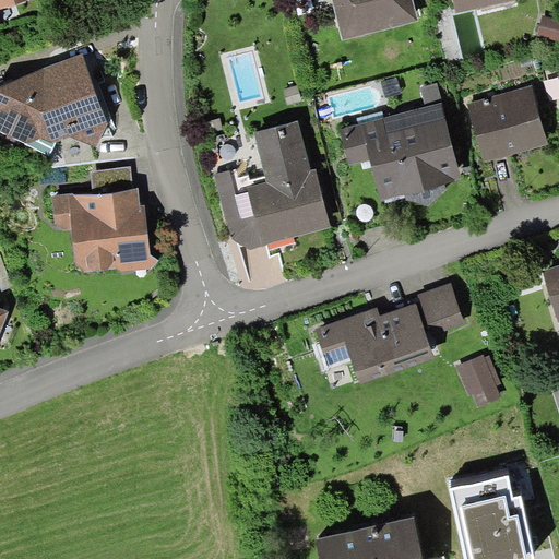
[(419,21),(413,0),(332,0),(343,39),(419,21)]
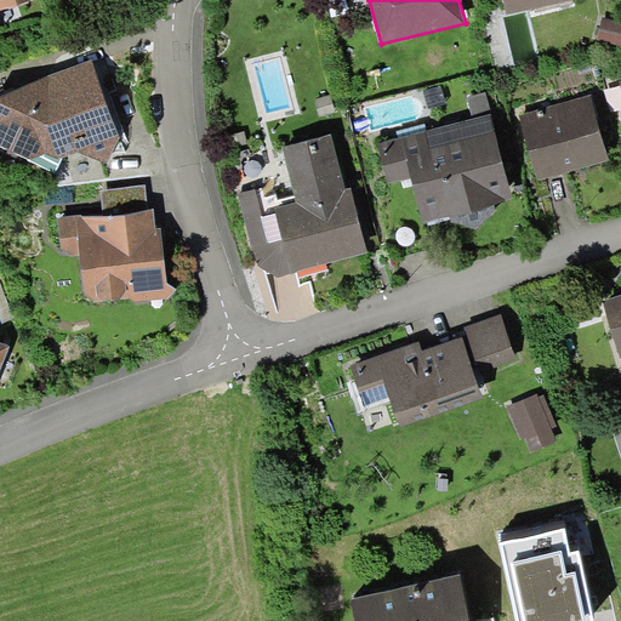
[(502,0),(506,13),(571,0),(502,0)]
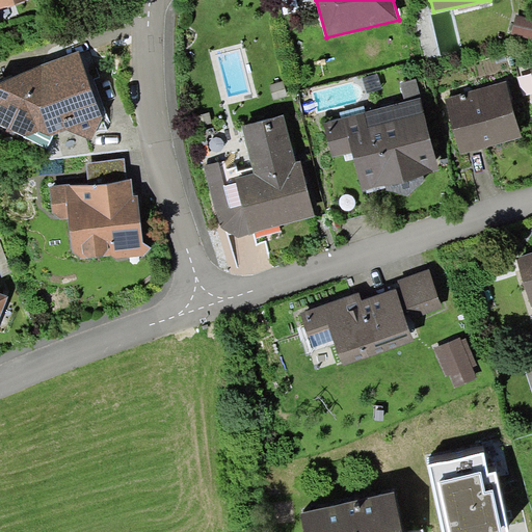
[(531,18),(516,15),(511,33),(531,38),(531,18)]
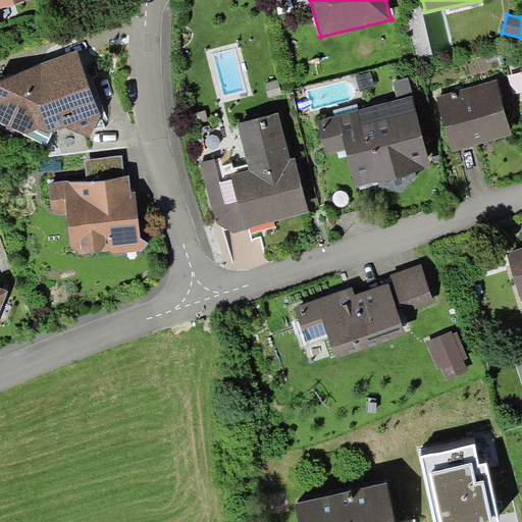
[(101,115),(76,50),(41,63),(0,81),(0,121),(23,135),(38,128),(49,134),(52,133),(65,127),(90,138),(101,115)]
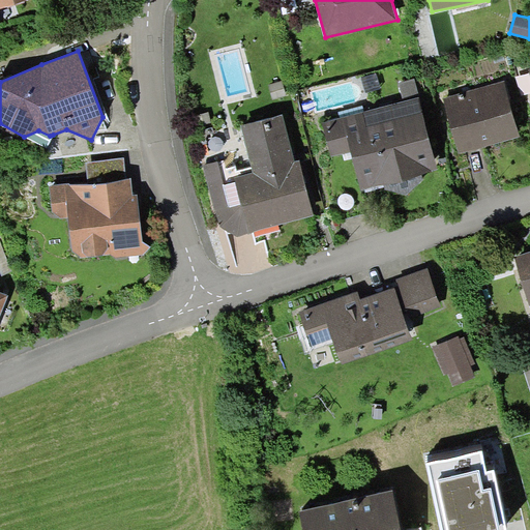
[(381,88),(377,72),(361,78),(365,92),(381,88)]
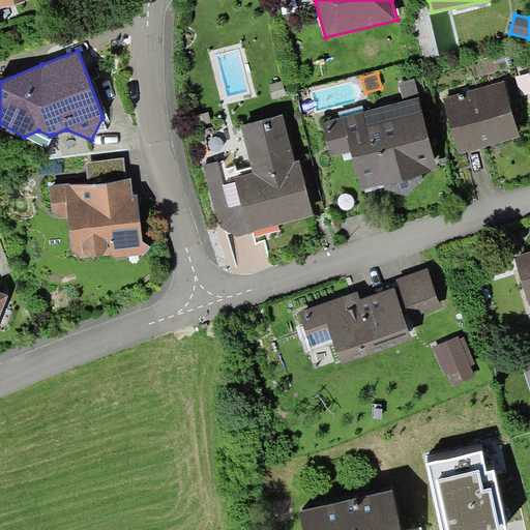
[(404,101),(419,97),(414,79),(400,83),(404,101)]
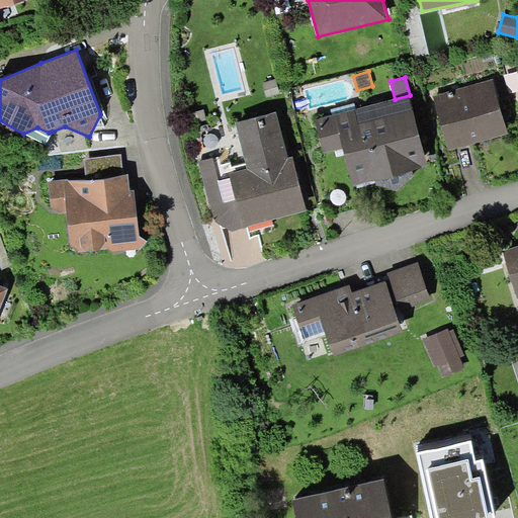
[(494,80),(434,96),(448,150),(508,134),(494,80)]
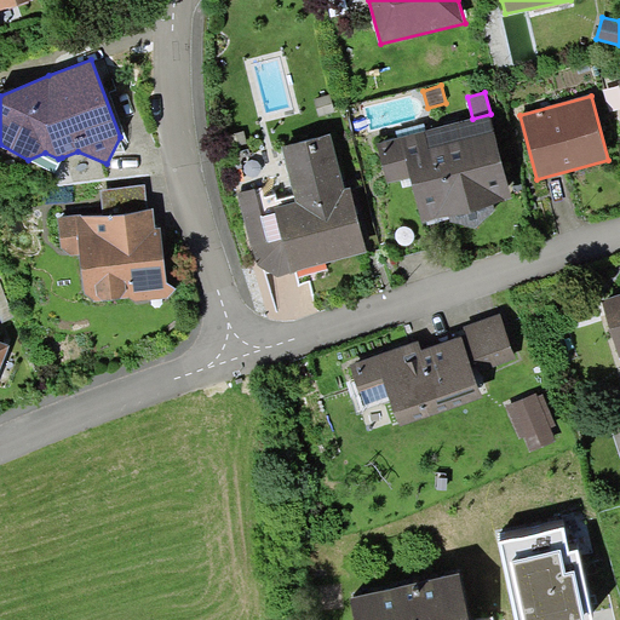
[(472,119),(378,143),(389,183),(412,177),(423,222),(511,199),(491,114),(472,119)]
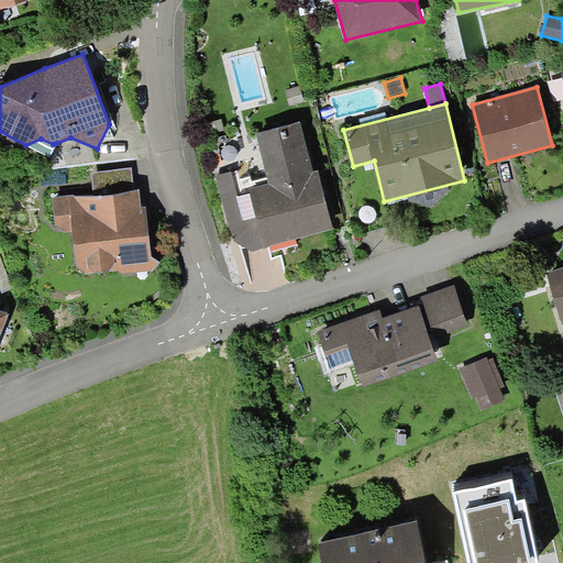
[(232,170),(216,175),(234,242),(252,251),(333,229),(318,168),(313,169),(299,121),(256,134),(269,181),(236,190),(232,170)]
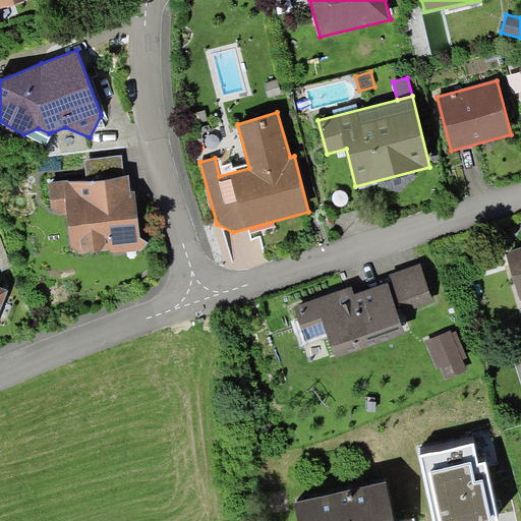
[(46,145),(52,132),(49,133),(38,128),(23,134),(46,145)]
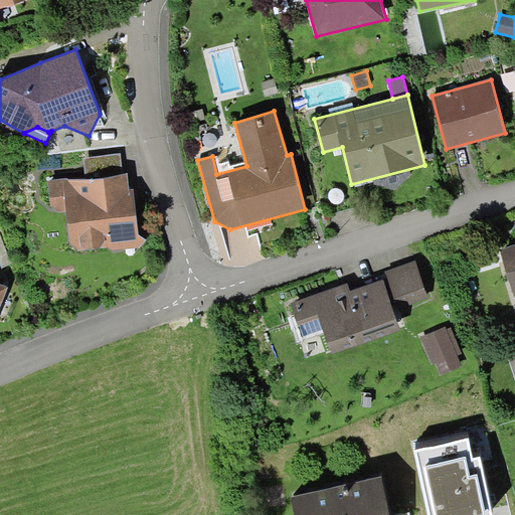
[(87,177),(123,173),(121,153),(83,157),(87,177)]
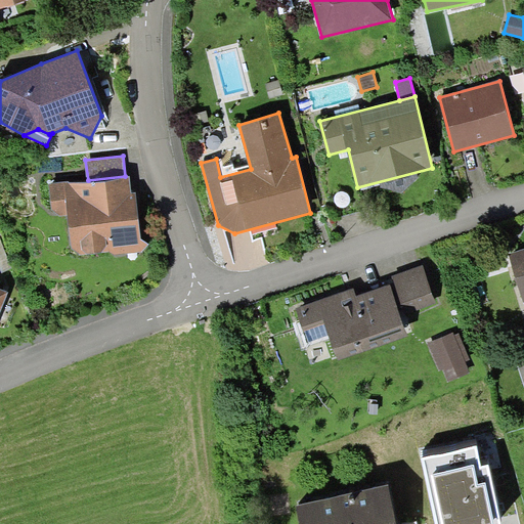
[(88,180),(49,183),(52,209),(60,215),(68,214),(73,247),(81,255),(110,251),(114,253),(143,251),(149,245),(141,239),(137,192),(132,192),(130,176),(125,176),(88,180)]
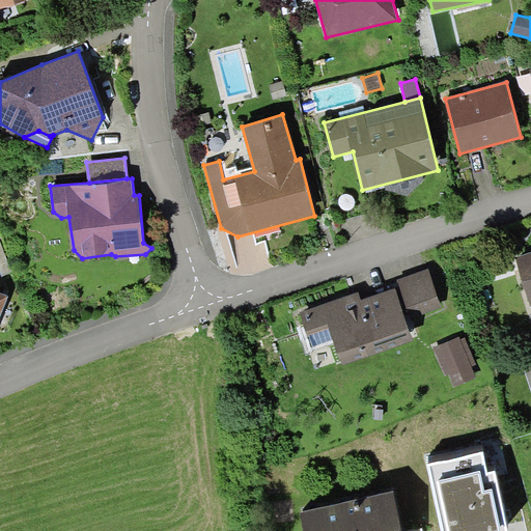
[(0,241),(0,240),(0,269),(3,276),(12,272),(0,241)]
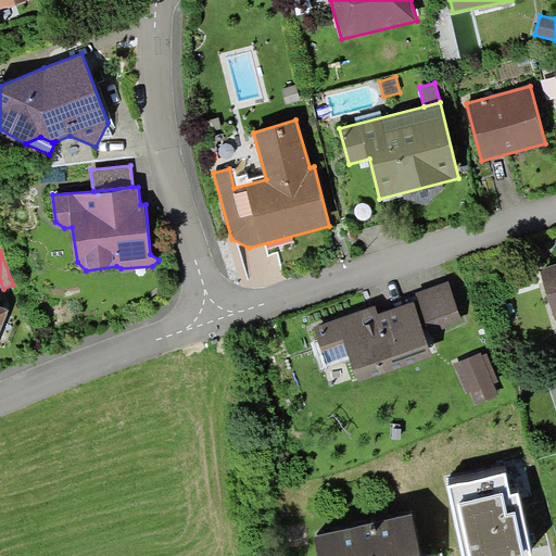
[(555,264),(540,269),(555,320),(555,264)]
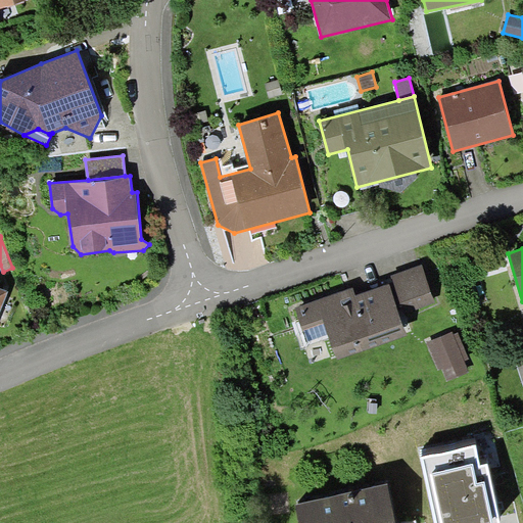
[(353,287),(295,307),(303,330),(304,329),(325,323),(328,334),(337,360),(407,335),(399,315),(435,302),(422,265),(390,275),(393,282),(357,295),(353,287)]
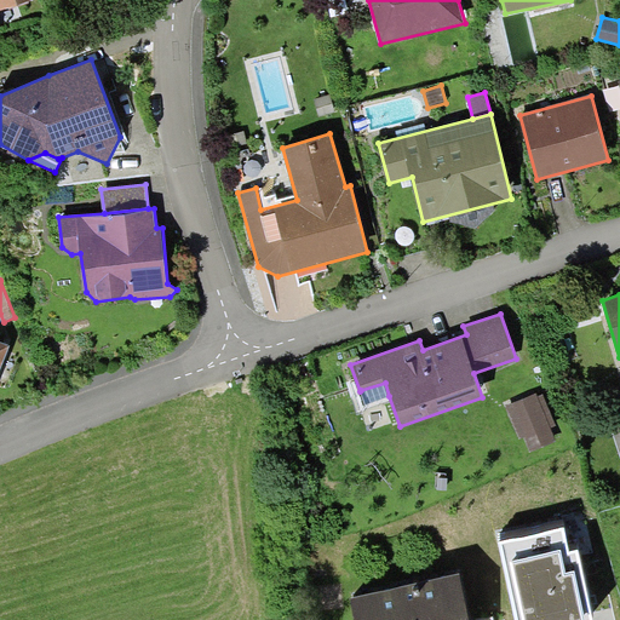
[(361,390),(366,405),(389,396),(385,383),(361,390)]
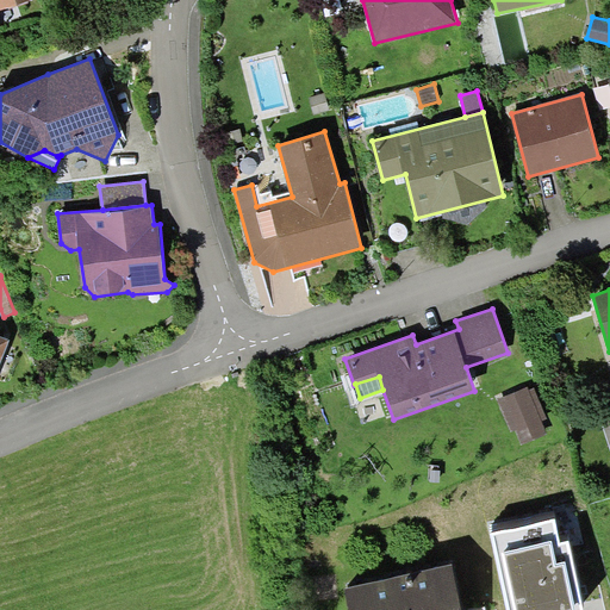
[(529,386),(498,398),(512,431),(517,429),(523,443),(548,433),(543,421),(548,418),(536,387),(530,390),(529,386)]
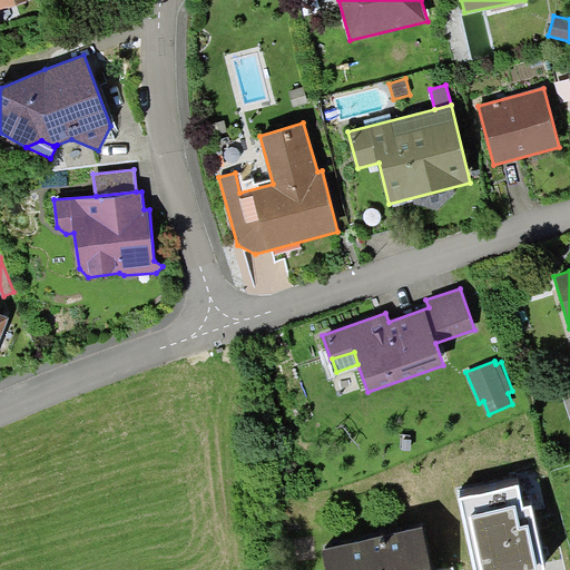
[(518,484),(460,497),(474,569),(543,569),(531,507),(523,509),(518,484)]
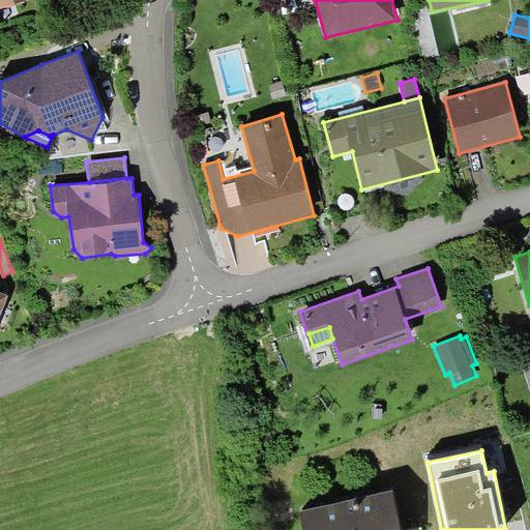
[(401,529),(392,491),(300,510),(303,529),(401,529)]
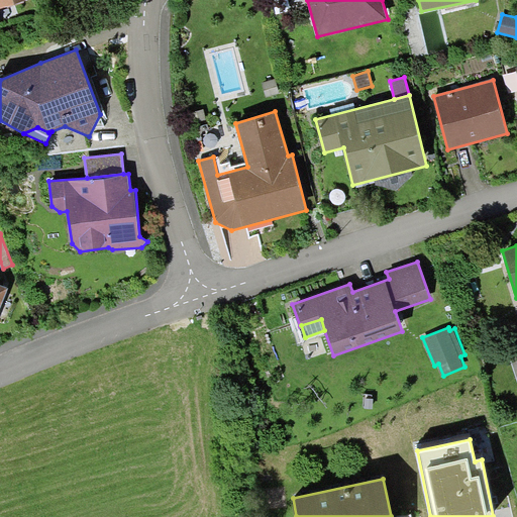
All buildings are outlined.
